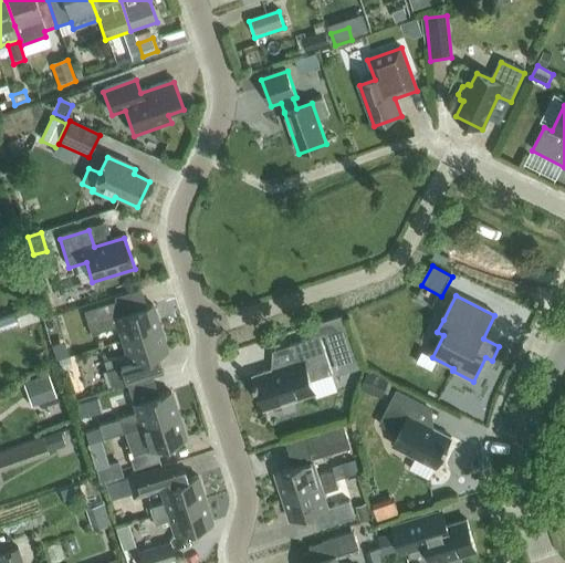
[(117,329),(122,342),(160,331),(153,306),(121,318),(115,303),(84,313),(92,336),(117,329)]
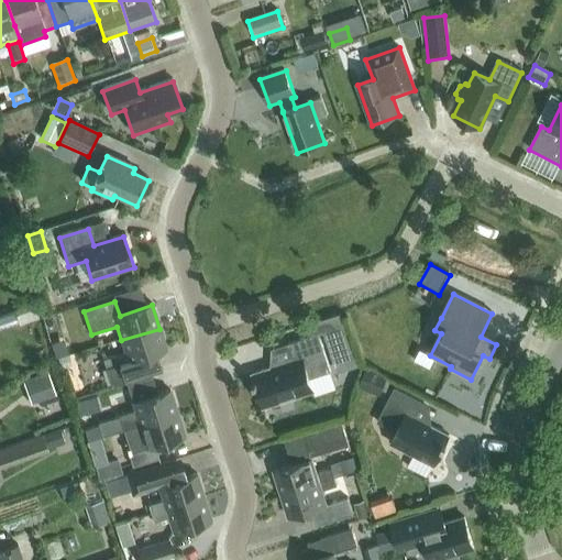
[(0,319),(0,330),(20,325),(17,315),(0,319)]
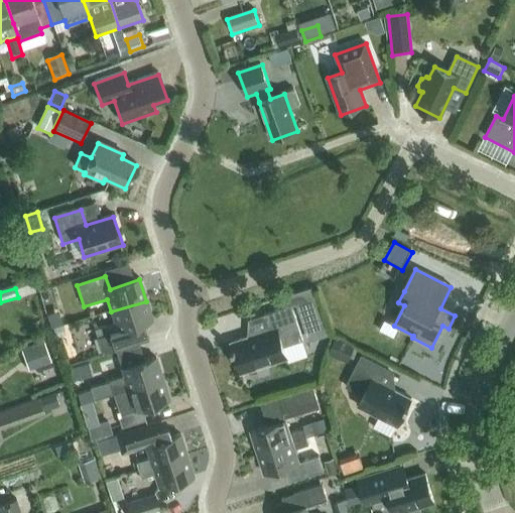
[(153,323),(146,301),(111,311),(115,325),(95,332),(103,356),(148,342),(143,326),(153,323)]
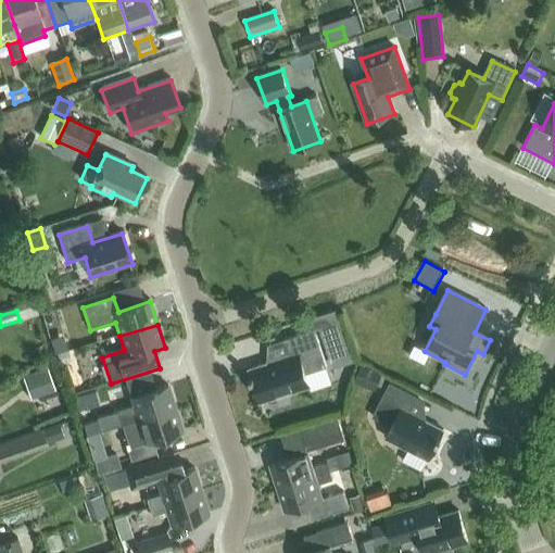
[(306,375),(327,368),(315,331),(286,341),(291,357),(250,371),(261,403),(310,388),(306,375)]
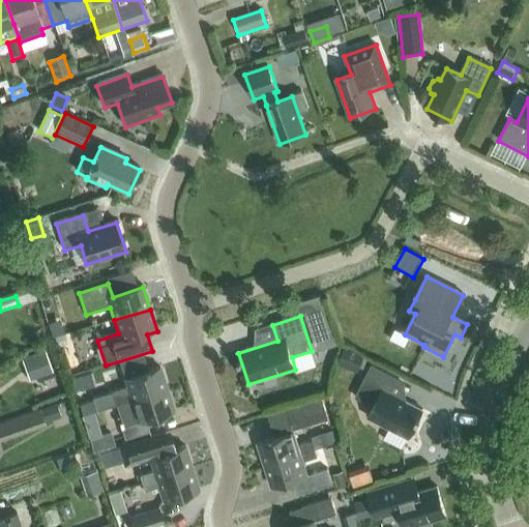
[(364,359),(344,351),(338,367),(358,374),(364,359)]
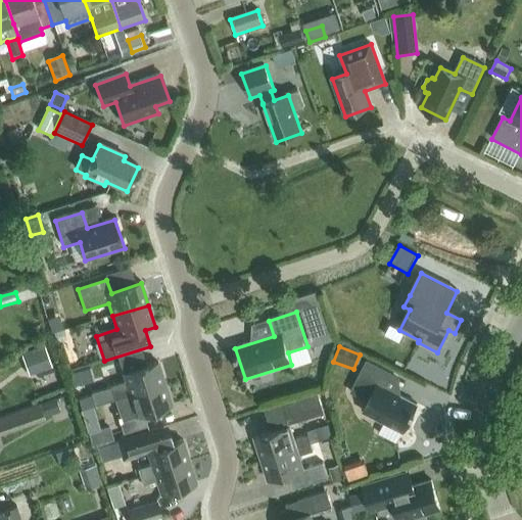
[(30,377),(53,369),(46,348),(24,357),(30,377)]
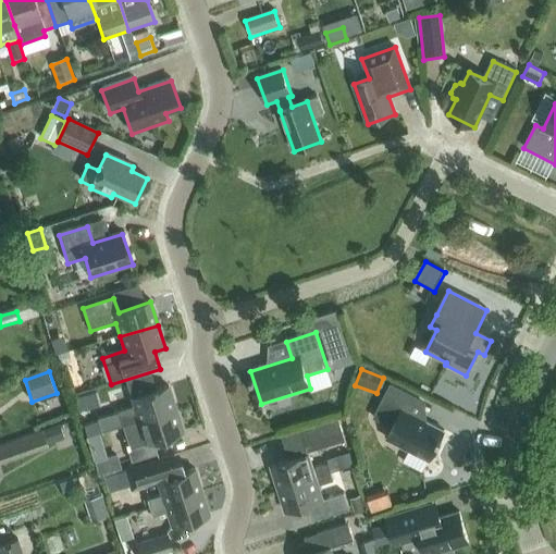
[(391,385),(373,419),(393,429),(387,440),(430,462),(445,432),(410,415),(418,399),(391,385)]
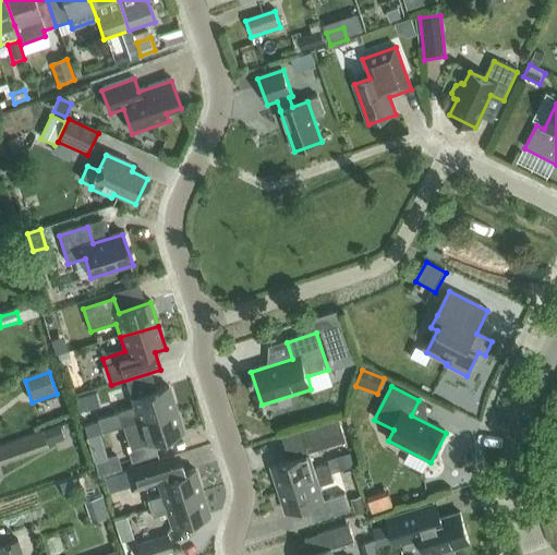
[(103,435),(123,429),(176,411),(169,388),(131,400),(134,409),(119,413),(119,415),(98,422),(103,435)]
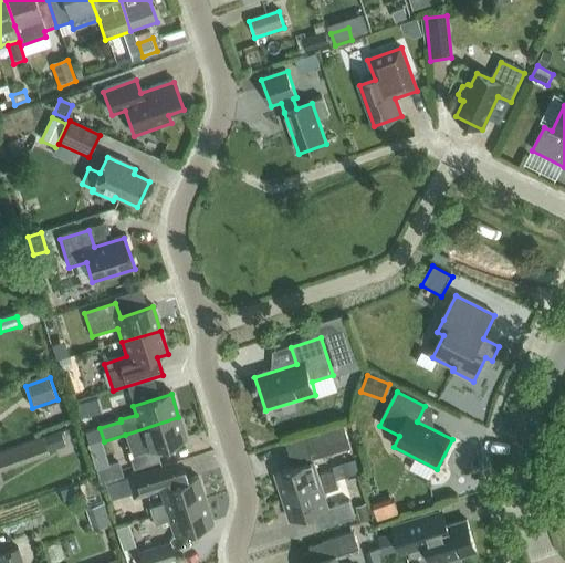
[(92,402),(75,406),(79,418),(95,414),(92,402)]
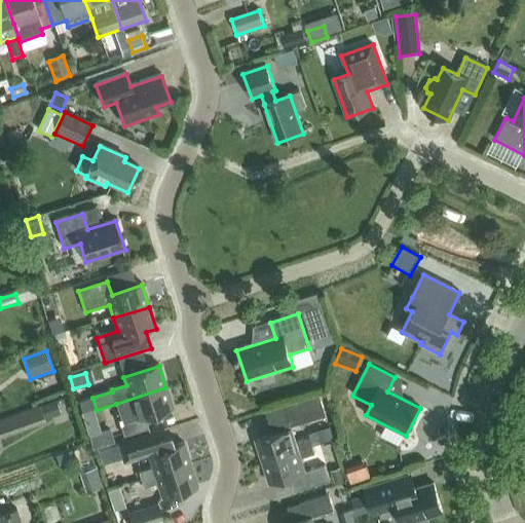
[(149,430),(147,425),(151,421),(151,416),(173,410),(165,387),(116,404),(123,424),(120,425),(124,438),(149,430)]
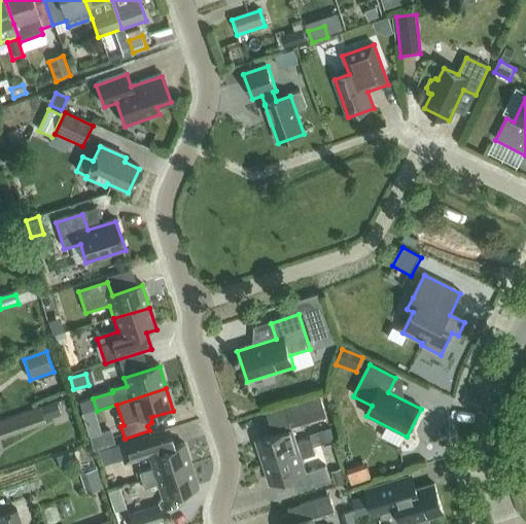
[(256,442),(264,463),(313,448),(311,440),(296,444),(291,428),(327,417),(320,396),(277,410),(285,432),(256,442)]
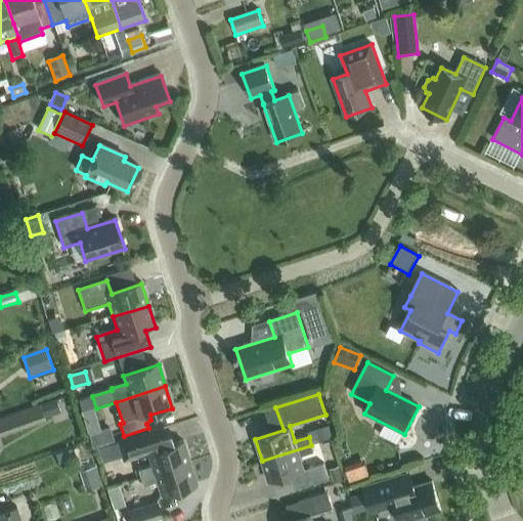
[(41,407),(0,422),(0,437),(45,422),(41,407)]
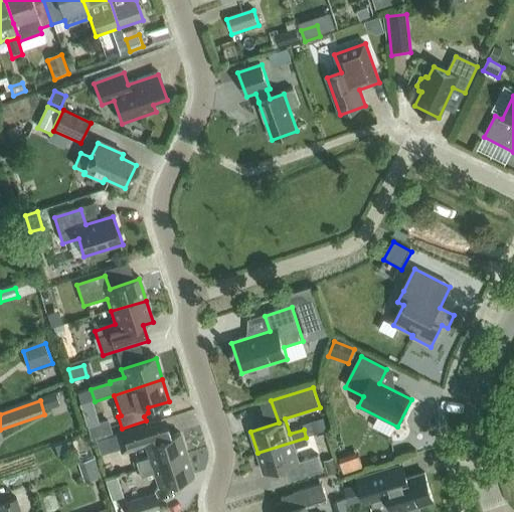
[(113,435),(109,420),(88,428),(92,441),(113,435)]
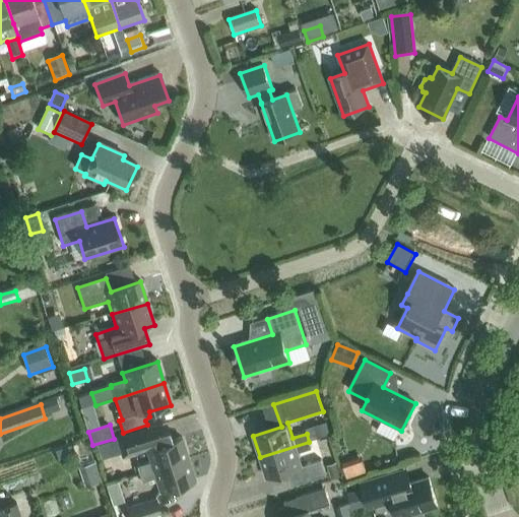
[(124,458),(147,451),(151,464),(137,468),(139,476),(189,461),(182,439),(171,443),(165,426),(118,441),(124,458)]
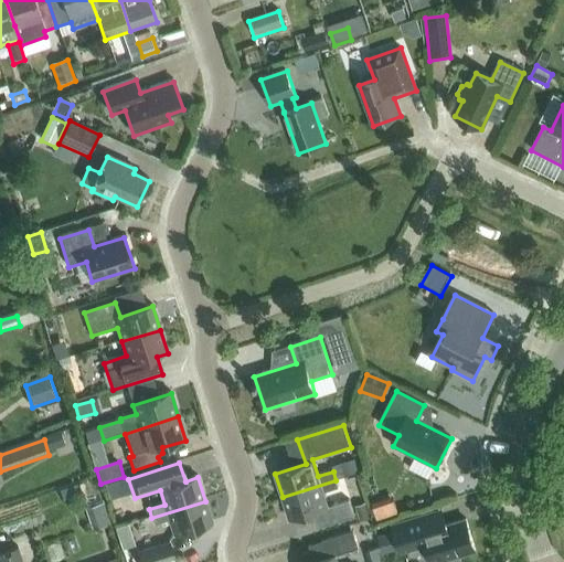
[(339,489),(336,480),(283,497),(290,520),(320,511),(326,528),(354,518),(349,501),(328,508),(323,494),(339,489)]
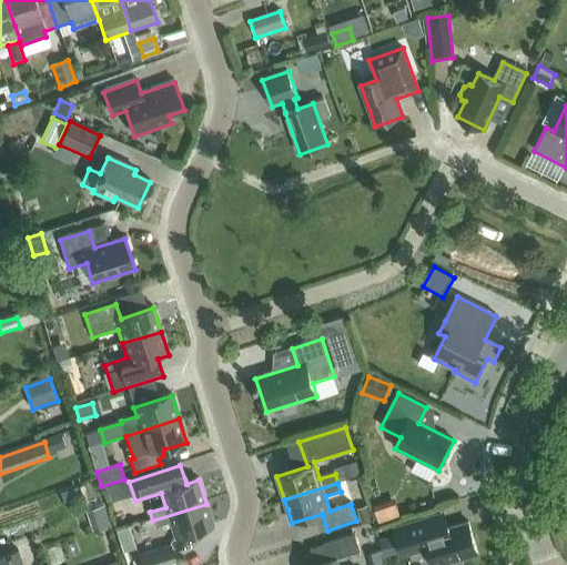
[(112,525),(105,502),(98,503),(94,488),(85,491),(97,530),(112,525)]
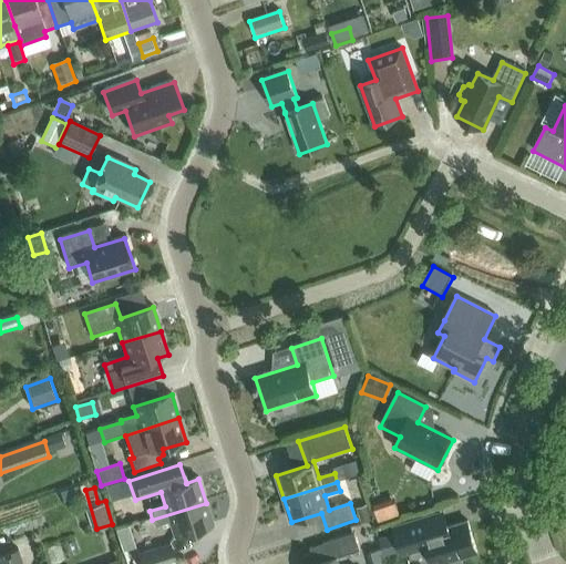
[(379,520),(400,514),(395,500),(374,505),(379,520)]
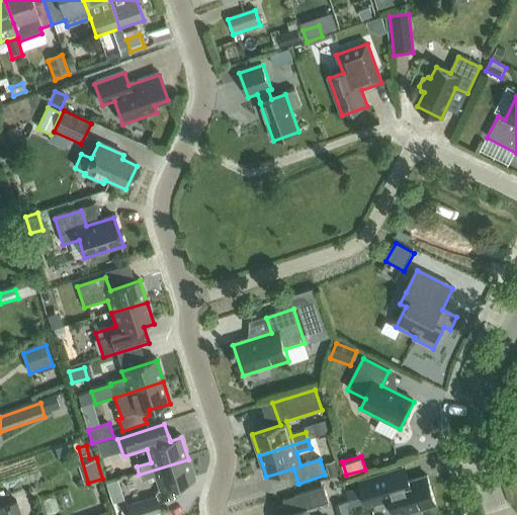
[(188,459),(139,475),(142,483),(156,479),(160,492),(194,481),(188,459)]
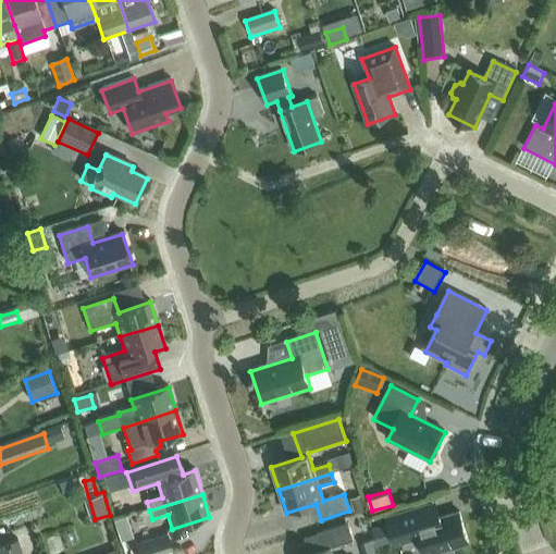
[(361,497),(351,501),(356,514),(366,512),(361,497)]
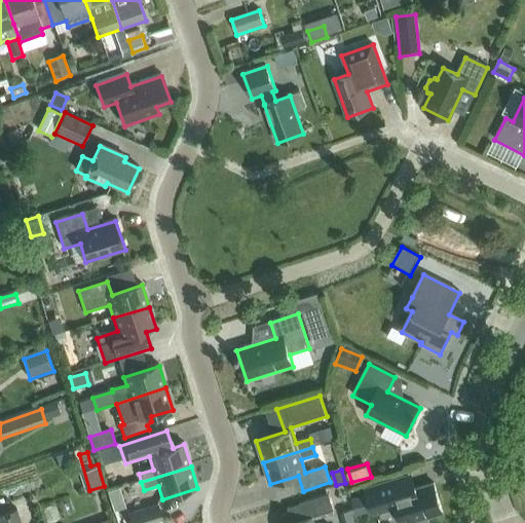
[(413,475),(365,490),(373,516),(396,509),(400,522),(412,522),(443,514),(435,485),(417,489),(413,475)]
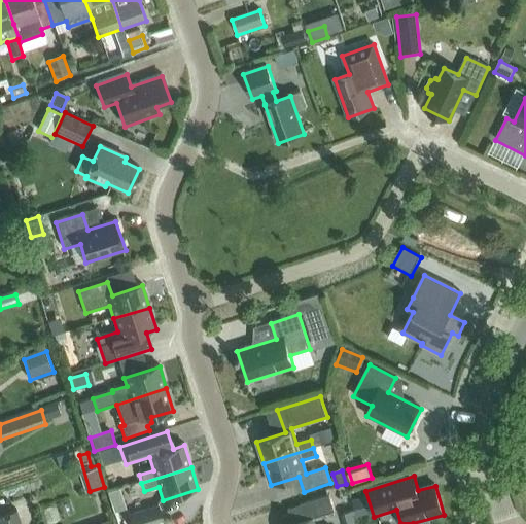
[(120,487),(108,490),(114,510),(127,507),(120,487)]
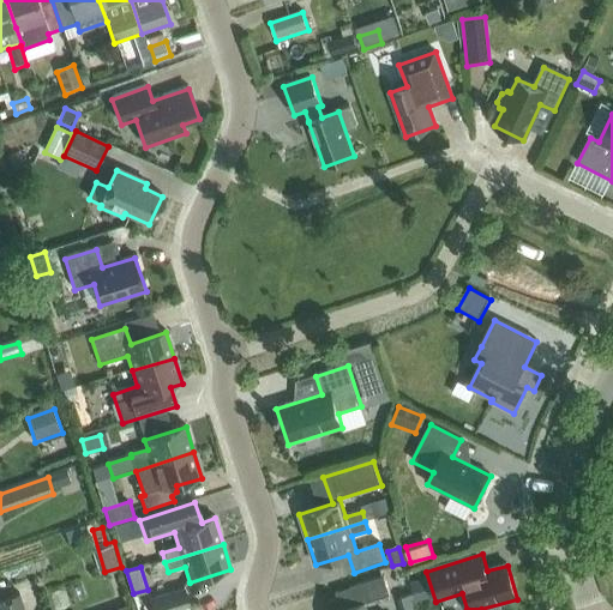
[(366,609),(365,604),(390,597),(384,578),(350,589),(355,607),(347,609),(366,609)]
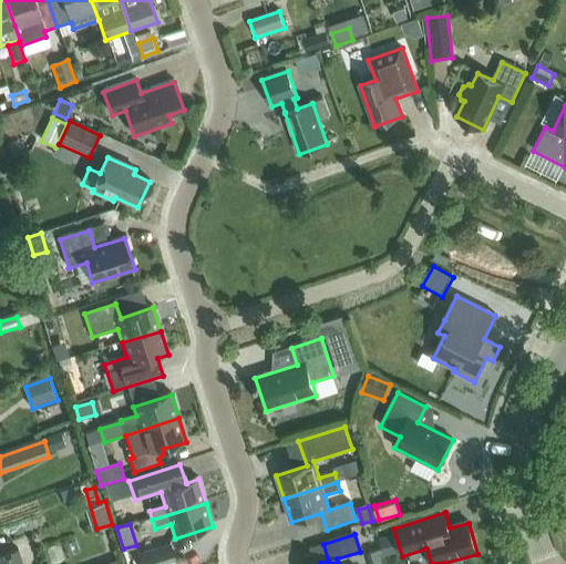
[(380,539),(386,557),(399,553),(393,535),(380,539)]
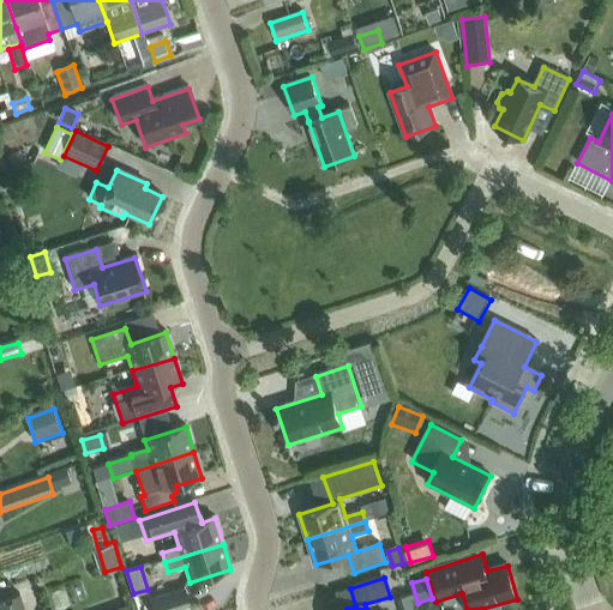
[(185,590),(150,601),(152,609),(191,609),(185,590)]
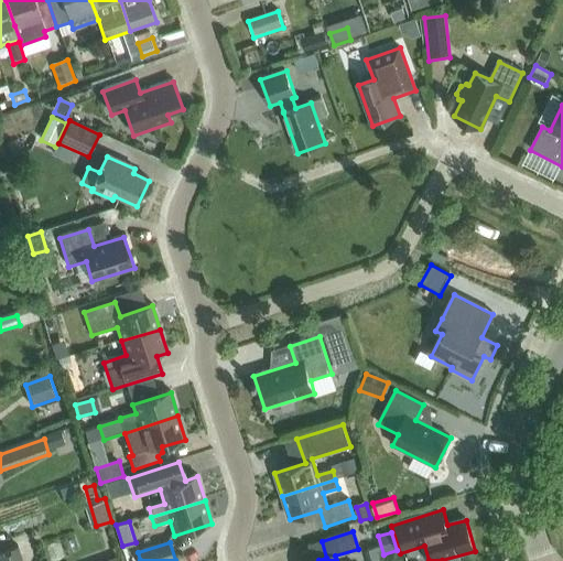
[(23,560),(18,545),(0,550),(0,560),(23,560)]
